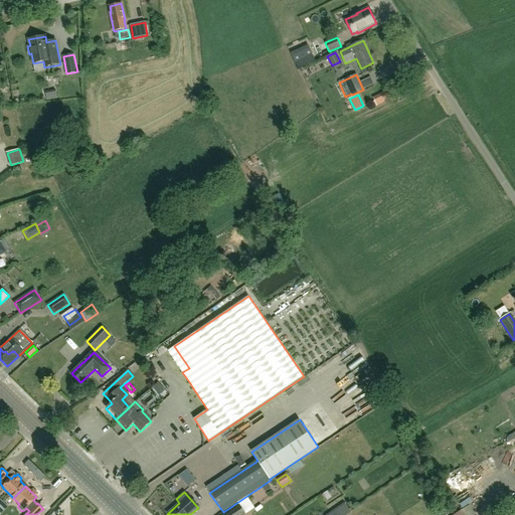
[(471,494),(460,498),(462,504),(473,499),(471,494)]
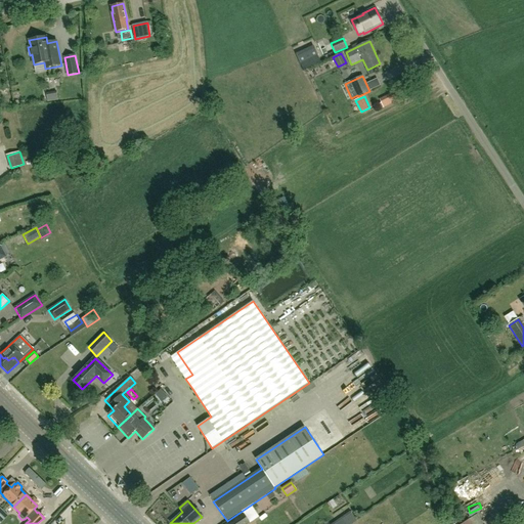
[(0,517),(2,520),(8,515),(0,504),(0,517)]
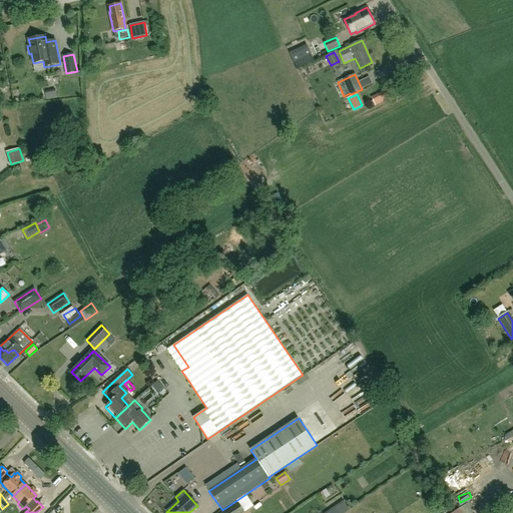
[(220,512),(243,512),(245,512),(238,502),(220,512)]
